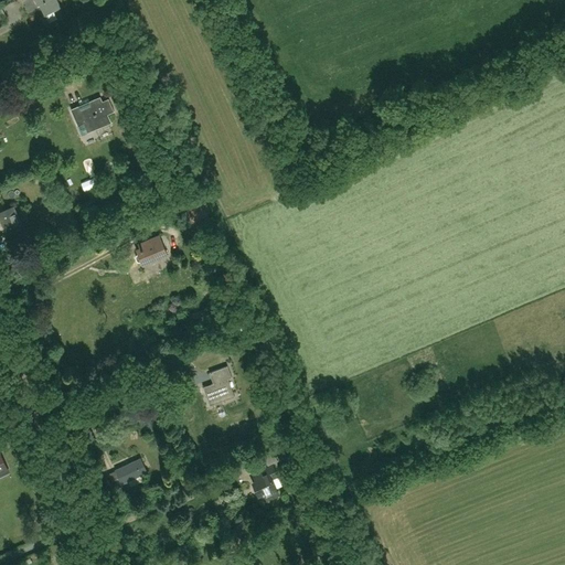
[(35,0),(38,4),(40,3),(45,16),(61,8),(56,0),(35,0)]
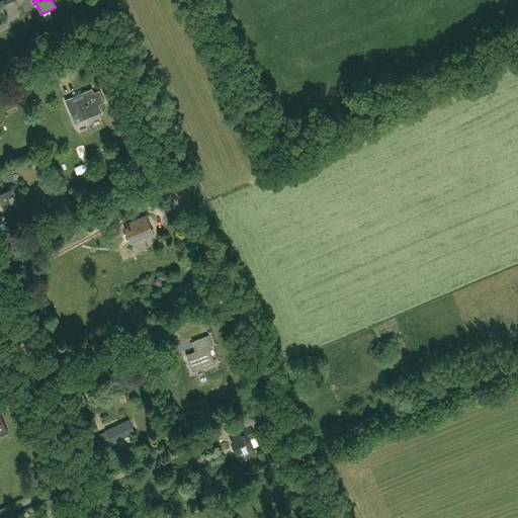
[(96,52),(93,46),(85,49),(87,56),(96,52)]
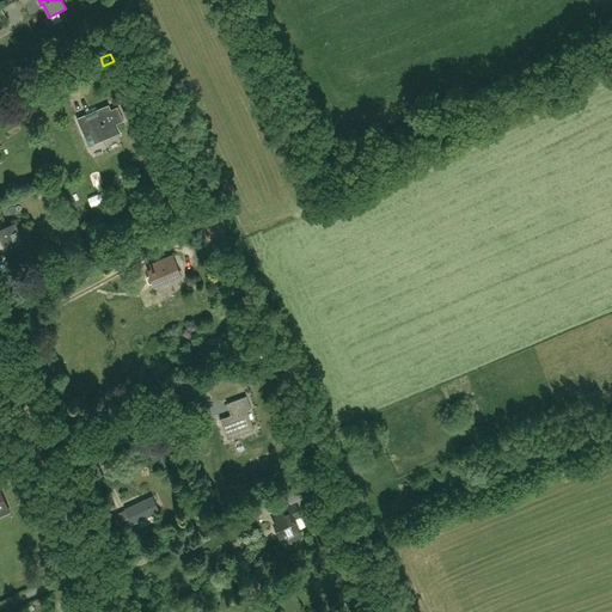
[(89,120),(86,115),(77,118),(85,138),(92,134),(97,142),(120,133),(116,124),(124,122),(118,108),(111,110),(109,105),(97,110),(99,115),(89,120)]
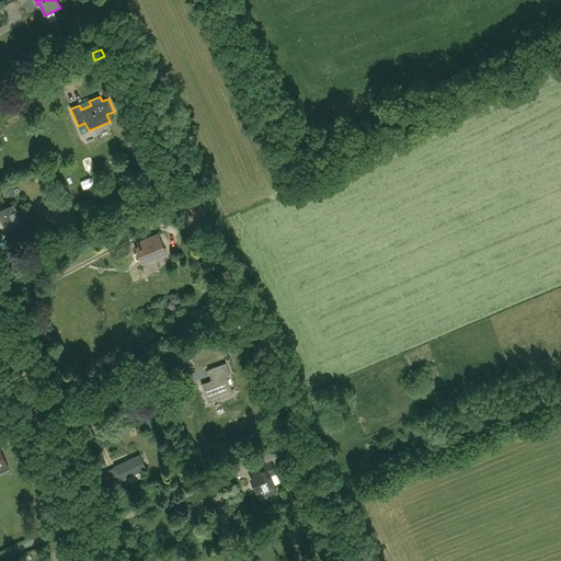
[(14,205),(0,209),(0,213),(8,232),(23,227),(14,205)]
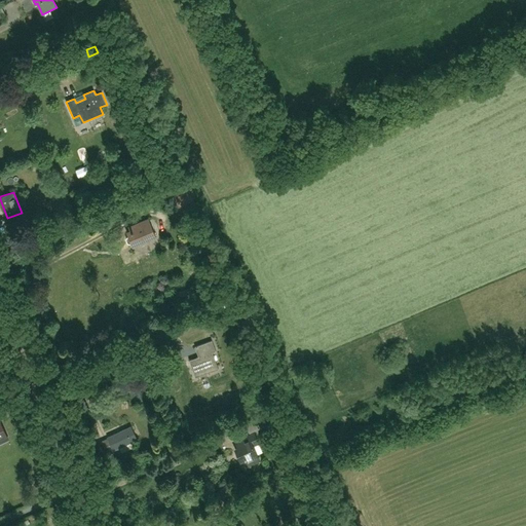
[(130,243),(132,247),(154,237),(147,219),(127,227),(129,230),(125,232),(127,235),(125,236),(124,238),(126,243),(128,245),(130,243)]
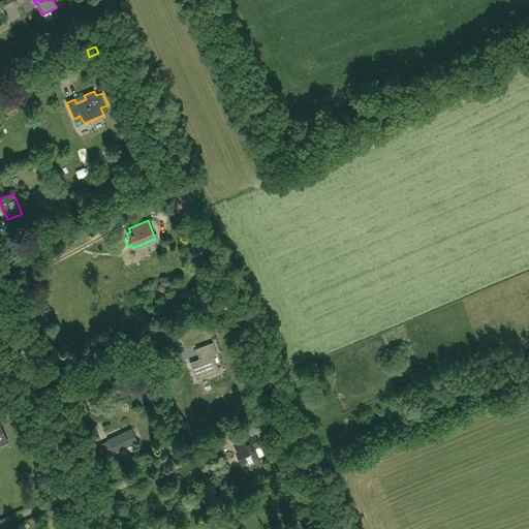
[(213,251),(211,241),(199,243),(201,254),(213,251)]
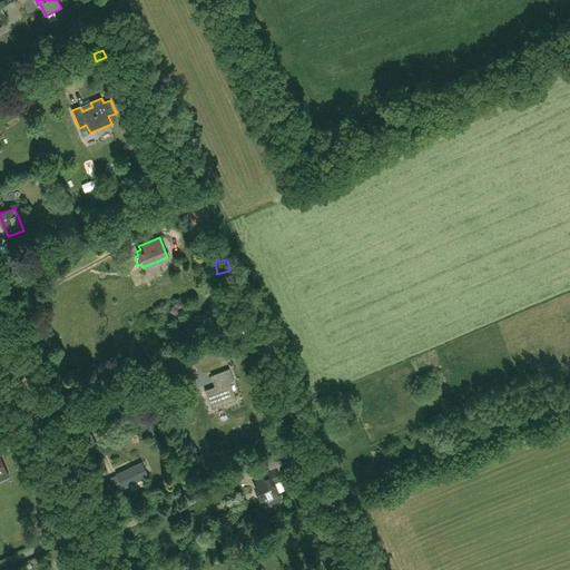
[(133,282),(140,278),(137,271),(130,274),(133,282)]
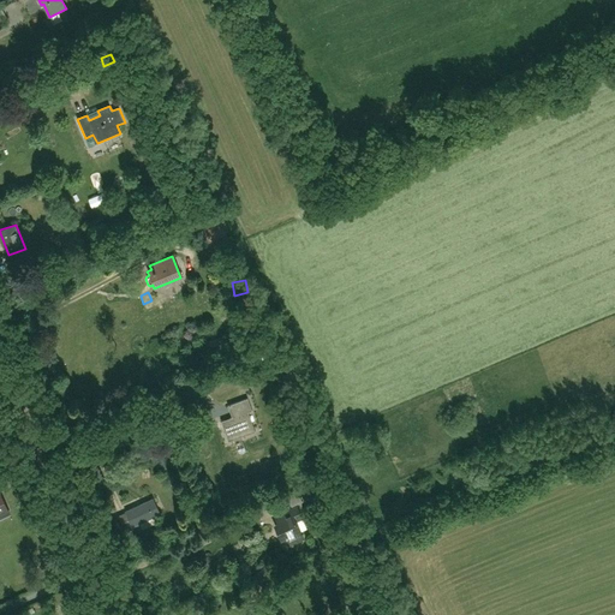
[(221,338),(209,341),(213,352),(225,348),(222,344),(224,344),(222,340),(221,341),(221,338)]
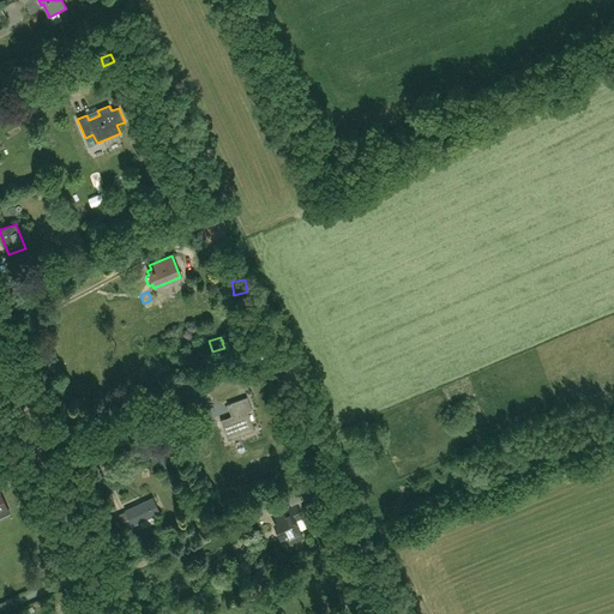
[(247,411),(252,409),(247,397),(228,404),(232,416),(221,420),(229,441),(256,431),(247,411)]
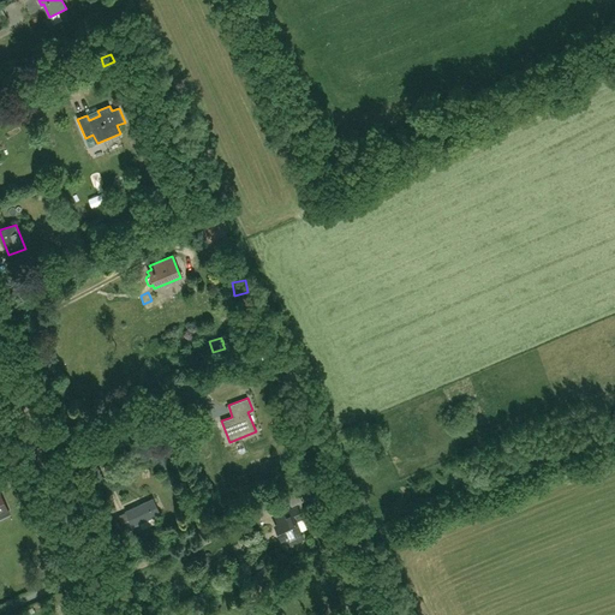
[(304,487),(311,501),(322,496),(320,491),(327,488),(323,478),(304,487)]
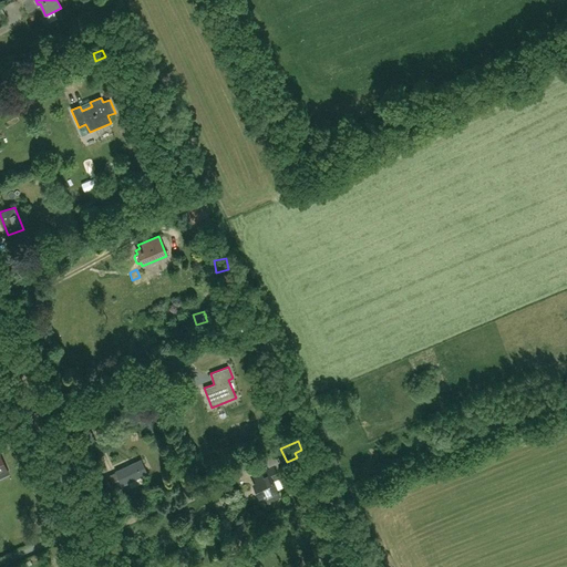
[(276,463),(271,452),(263,455),(268,466),(276,463)]
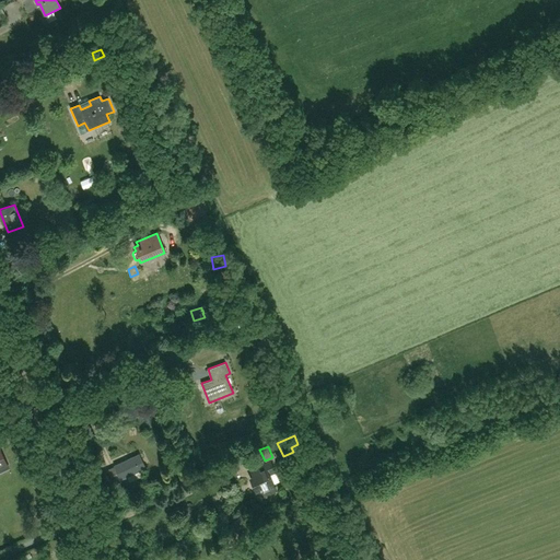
[(140,455),(115,467),(107,470),(115,486),(121,482),(120,479),(127,477),(129,482),(142,476),(140,470),(146,468),(140,455)]
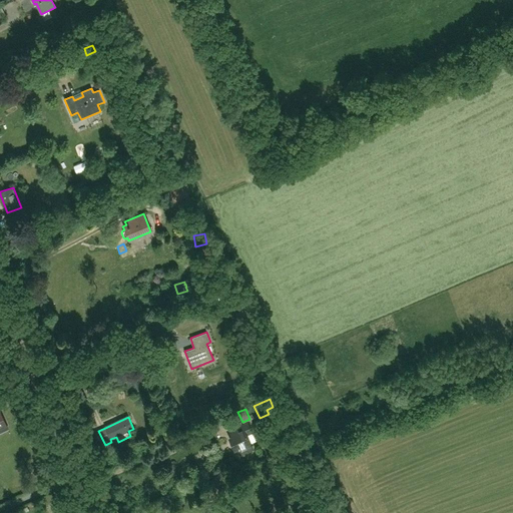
[(88,420),(92,428),(97,426),(93,418),(88,420)]
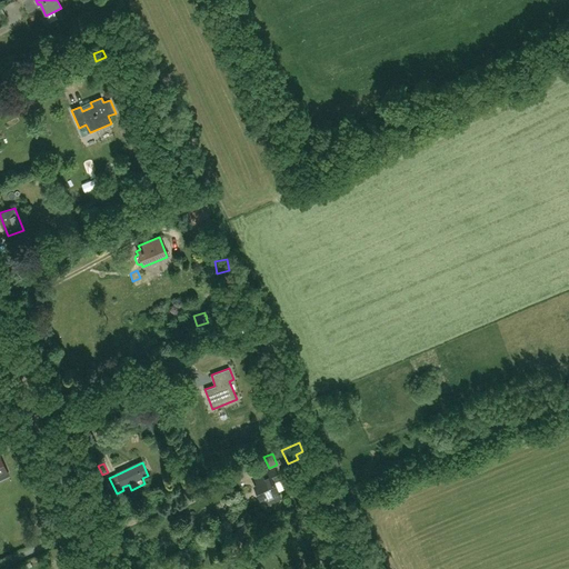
[(253,487),(260,500),(265,498),(268,505),(281,498),(275,482),(279,480),(275,470),(263,475),(267,481),(253,487)]
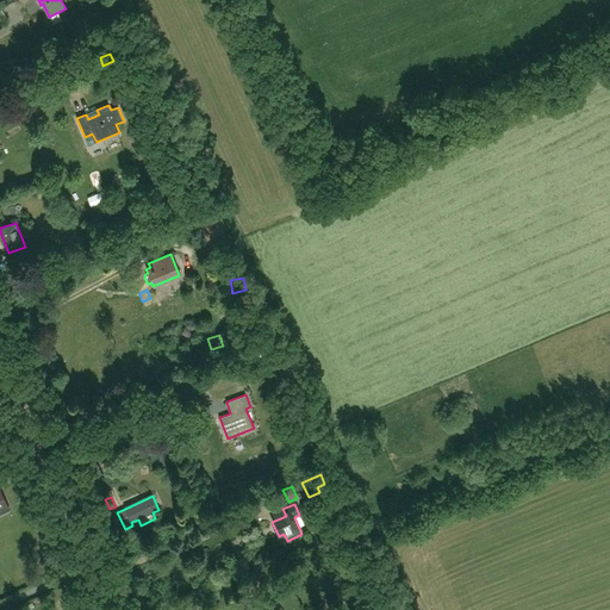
[(50,541),(47,531),(38,536),(43,545),(50,541)]
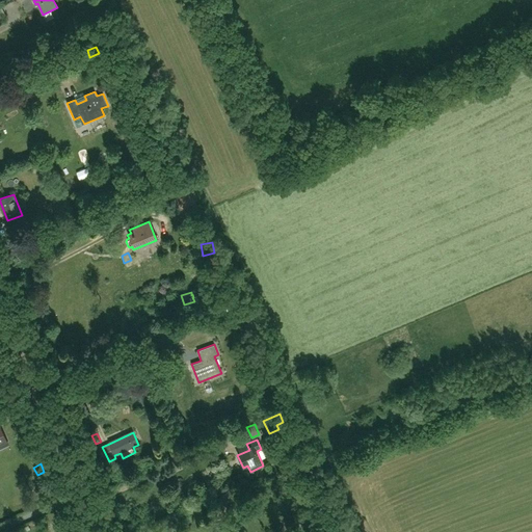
[(153,516),(142,520),(145,530),(156,526),(153,516)]
